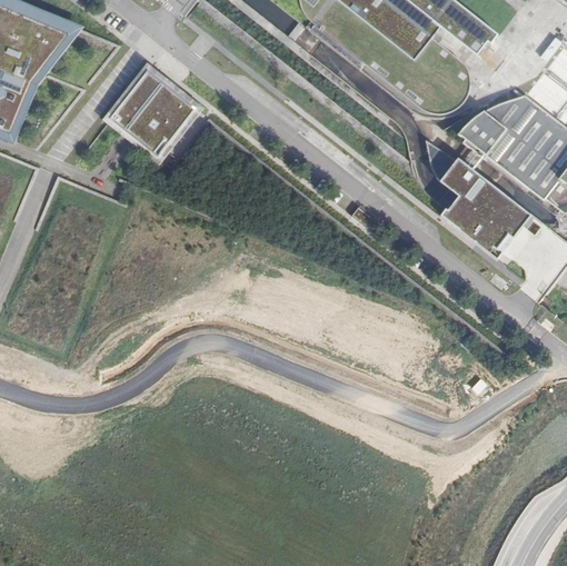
[(459,61),(454,57),(430,39),(379,0),(296,0),(296,1),(297,6),(298,10),(301,15),(305,19),(308,21),(417,105),(421,108),(426,109),(430,111),(436,111),(440,111),(446,110),(448,109),(451,108),(455,106),(458,102),(461,98),(464,95),(466,89),(466,86),(467,79),(466,75),(465,70),(463,66),(459,61)]
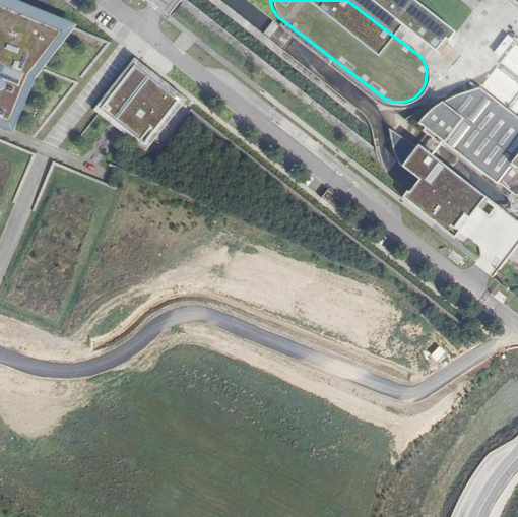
[(405,20),(378,0),(346,0),(393,36),(405,20)]
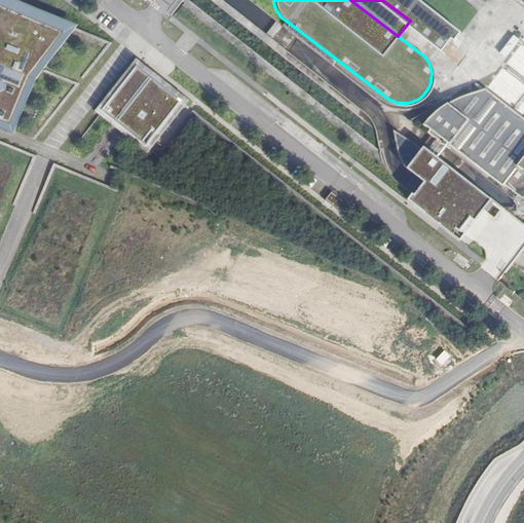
[(457,30),(419,0),(382,0),(410,21),(443,47),(457,30)]
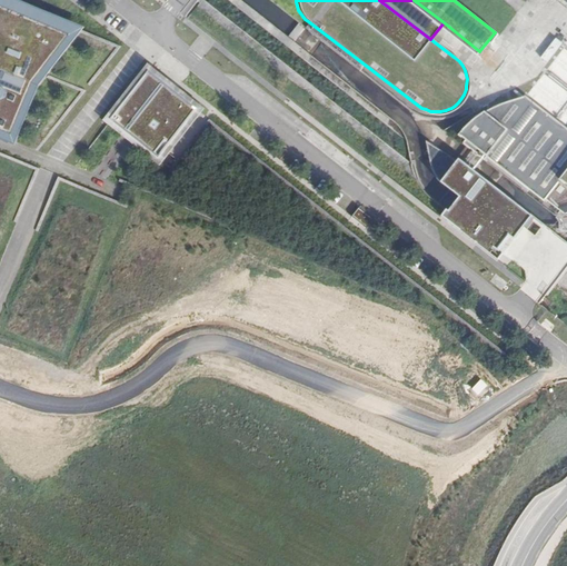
[(245,3),(240,9),(330,77),(334,72),(245,3)]
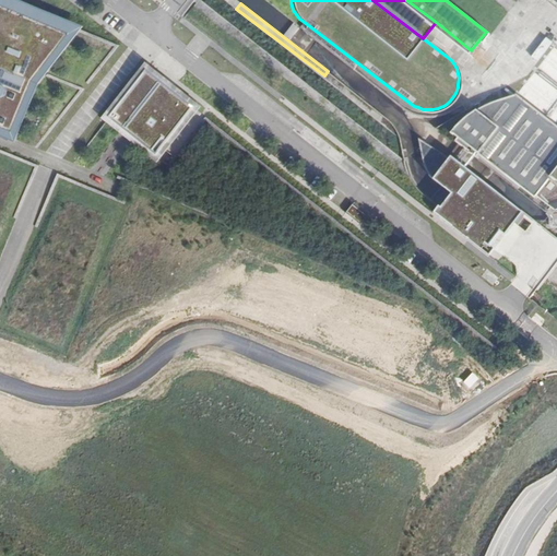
[(66,32),(0,4),(0,129),(7,132),(28,79),(66,32)]
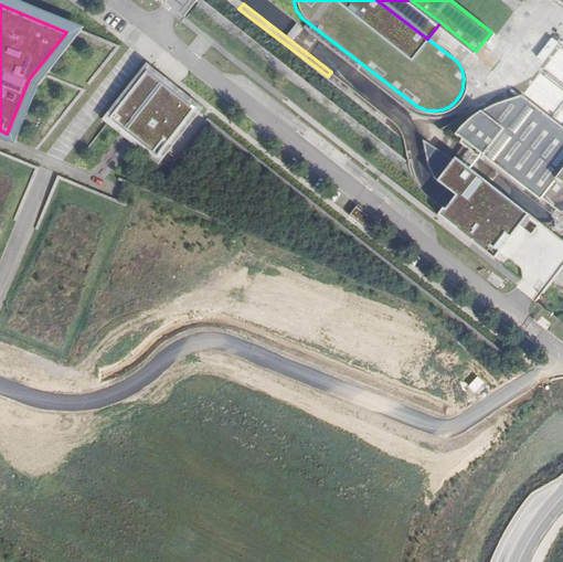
[(195,103),(142,62),(101,116),(153,156),(195,103)]
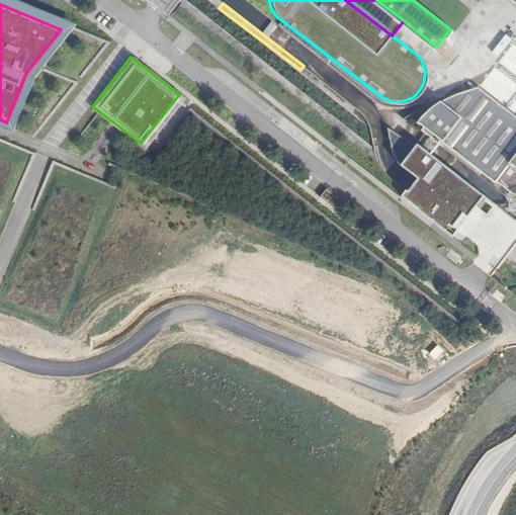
[(422,114),(417,121),(494,181),(509,162),(515,166),(515,117),(477,87),(469,88),(460,91),(450,94),(443,98),(439,100),(435,103),(428,109),(422,114)]
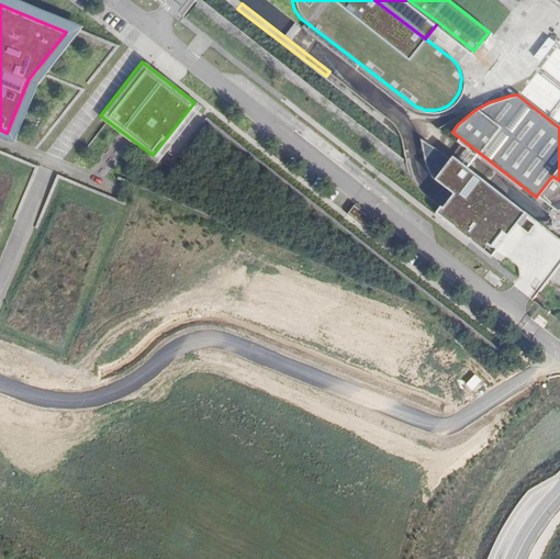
[(501,230),(517,210),(447,154),(432,172),(446,185),(436,196),(432,201),(481,241),(485,235),(494,224),(501,230)]
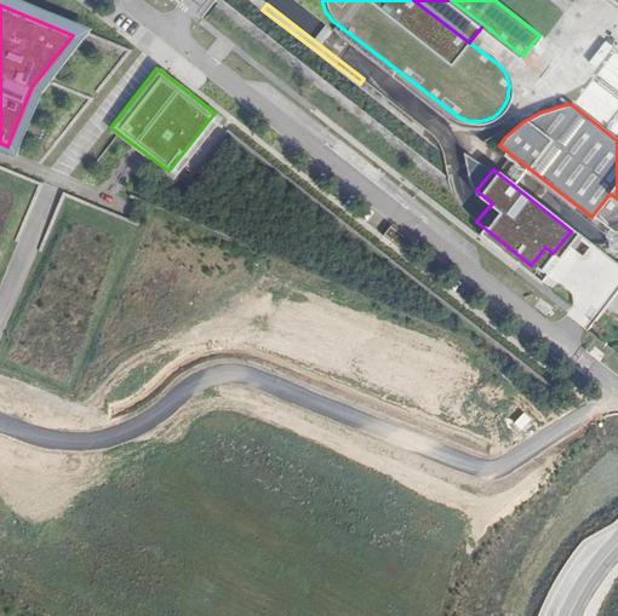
[(382,232),(399,245),(405,235),(388,223),(382,232)]
